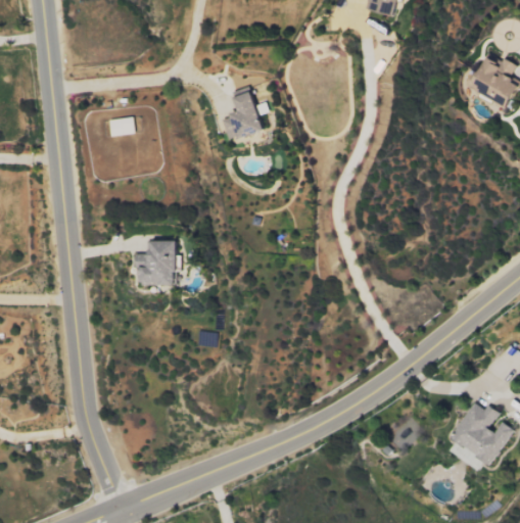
[(395,15),(397,0),(367,0),(365,9),(395,15)]
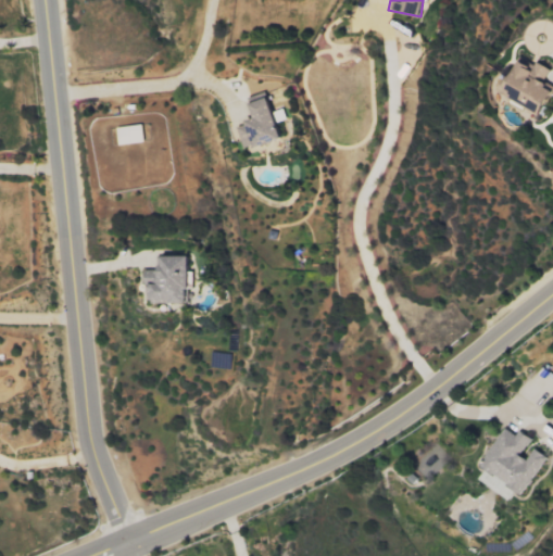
[(502,91),(542,114),(552,95),(552,87),(543,81),(549,72),(522,57),(502,91)]
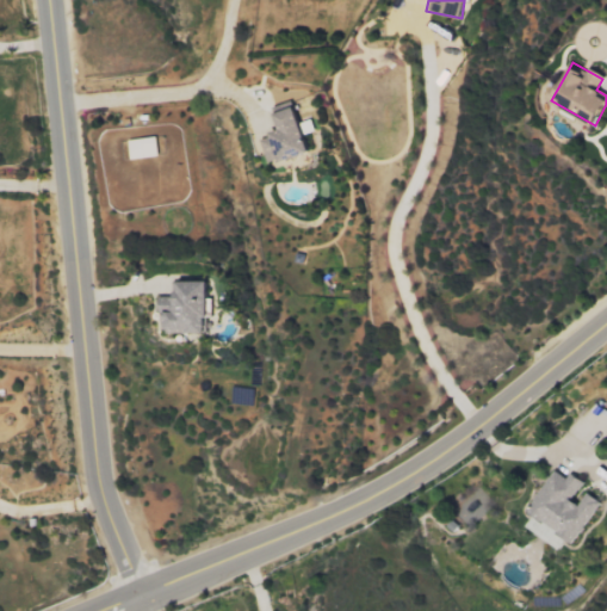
[(310,152),(304,135),(314,131),(309,119),(297,124),(290,102),(272,107),(280,131),(260,139),(270,166),(310,152)]
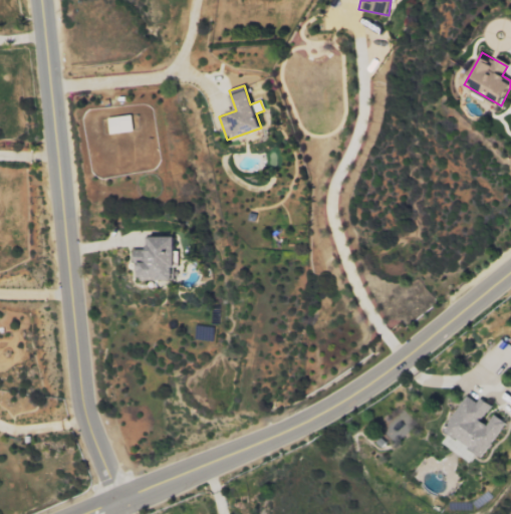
[(133,132),(130,114),(106,118),(108,135),(133,132)]
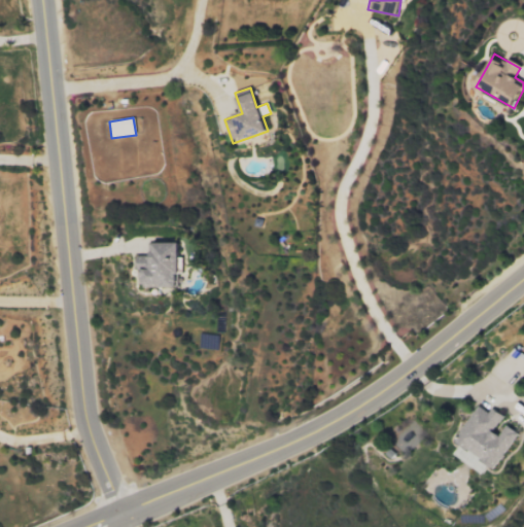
[(136,255),(136,273),(141,273),(142,288),(179,288),(179,243),(150,243),(150,255),(136,255)]
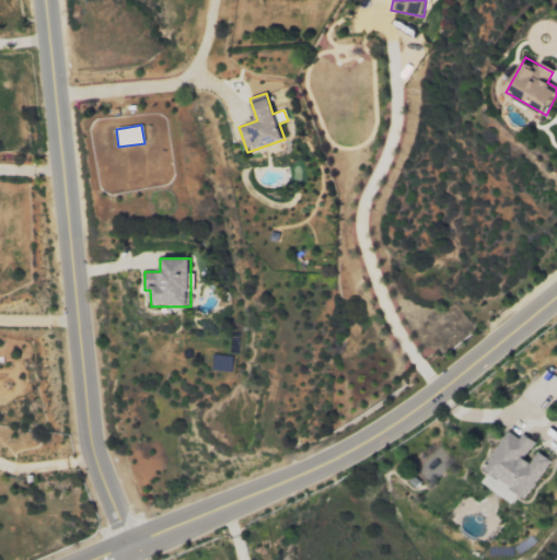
[(550,461),(537,452),(531,463),(524,458),(535,442),(522,434),(519,440),(507,431),(482,469),(487,474),(480,482),(505,499),(510,490),(524,500),(550,461)]
